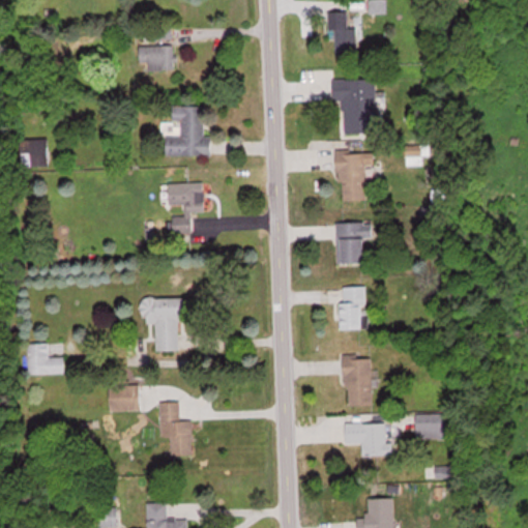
[(333,27),(333,56),(359,56),(359,30),(343,30),(343,27),(333,27)]
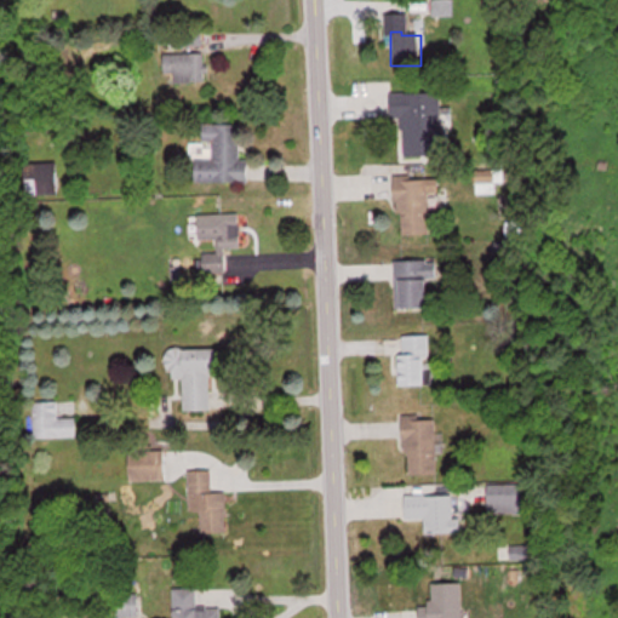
[(202,55),(161,55),(161,75),(171,75),(171,84),(202,84),(202,55)]
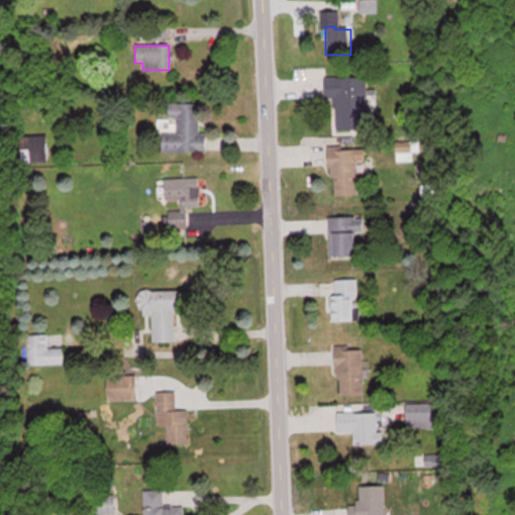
[(323,101),(333,101),(333,133),(366,133),(366,80),(323,80),(323,101)]
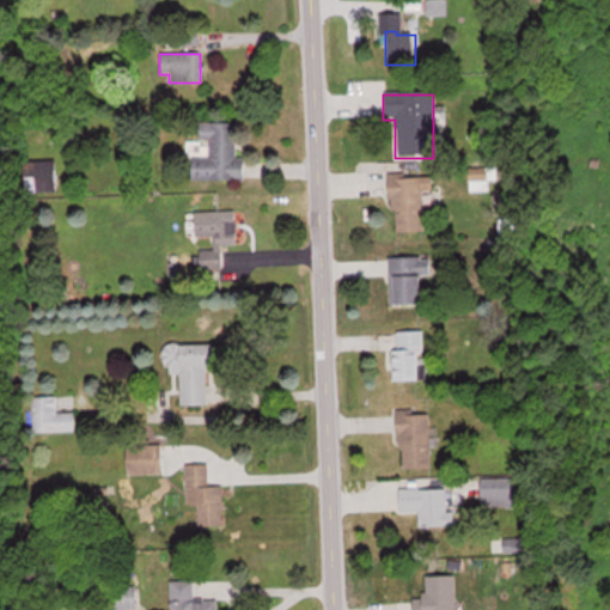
[(232,159),(233,124),(199,124),(197,141),(207,142),(207,159),(190,159),(190,181),(243,183),(243,159),(232,159)]
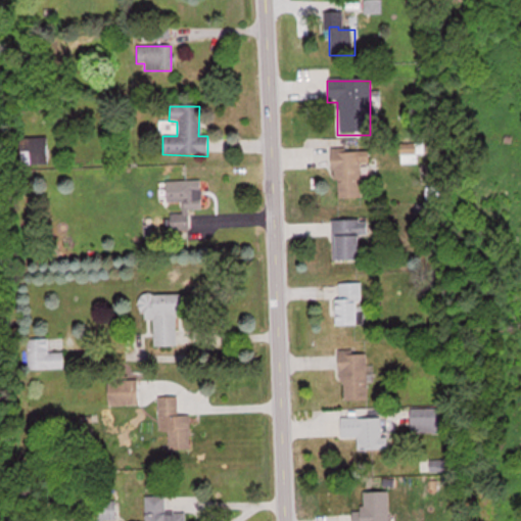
[(19,166),(46,166),(46,139),(19,139),(19,166)]
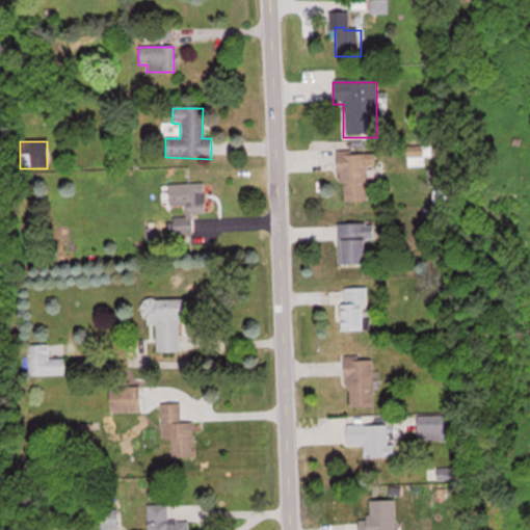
[(405,148),(405,167),(422,167),(422,148),(405,148)]
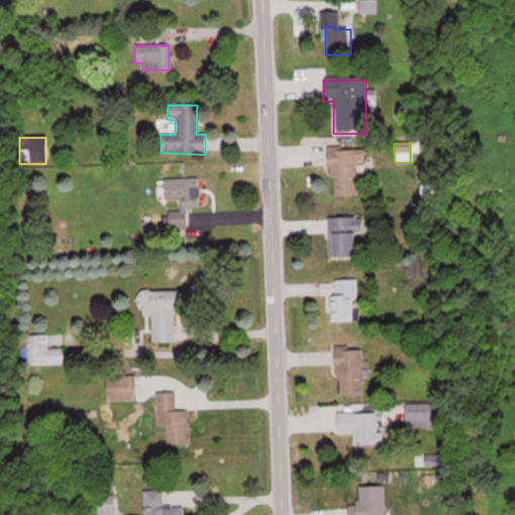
[(365,149),(329,149),(329,196),(357,196),(357,165),(365,165),(365,149)]
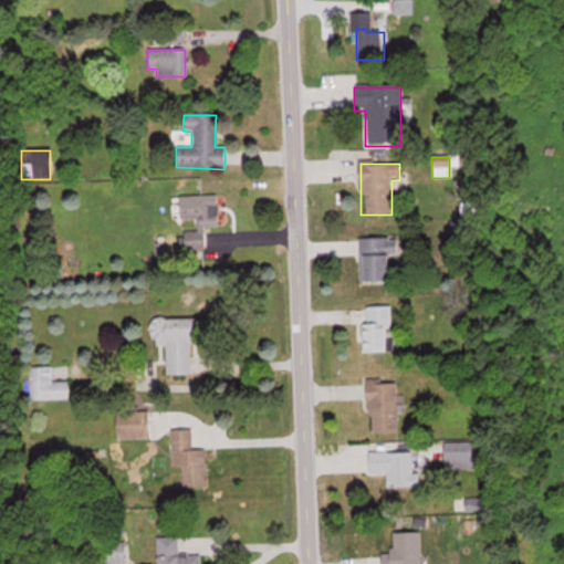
[(179,197),(179,220),(196,220),(196,231),(184,231),(184,250),(204,250),(204,228),(217,228),(217,196),(179,197)]
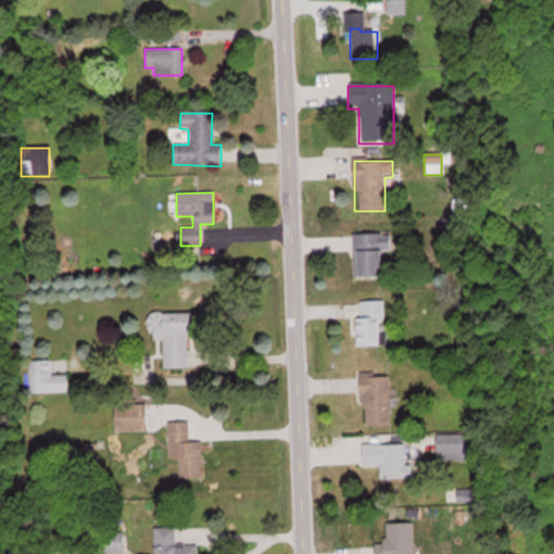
[(390,251),(389,234),(352,235),(353,277),(382,276),(382,251),(390,251)]
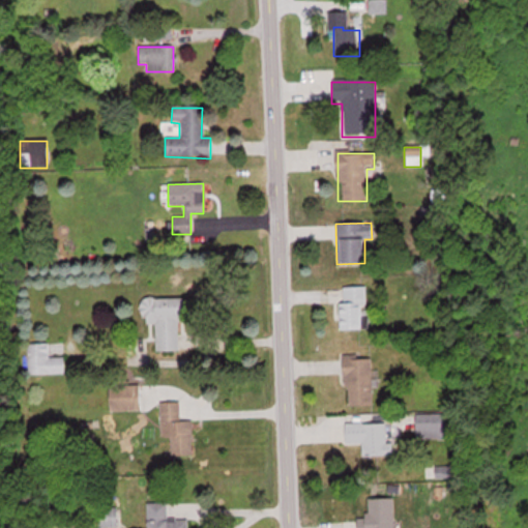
[(340,329),(364,329),(364,287),(340,287),(340,329)]
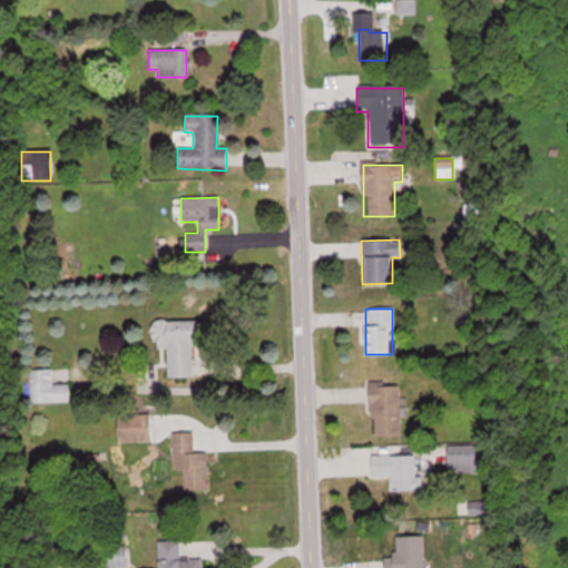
[(193,378),(192,343),(199,343),(199,321),(154,322),(154,349),(166,349),(167,378),(193,378)]
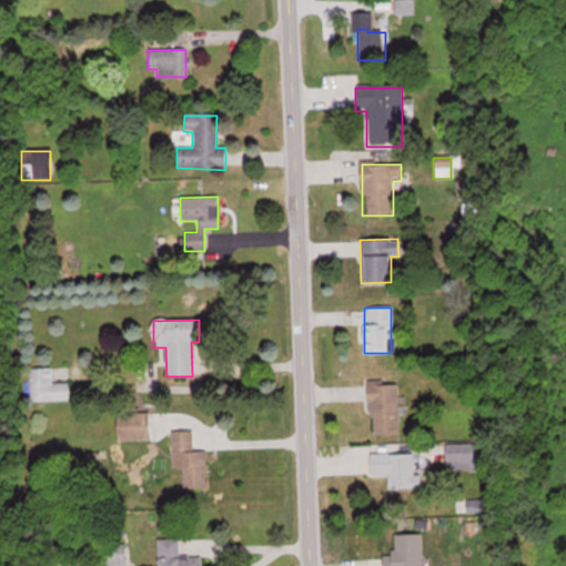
[(29,367),(29,402),(68,402),(68,383),(50,383),(50,367),(29,367)]
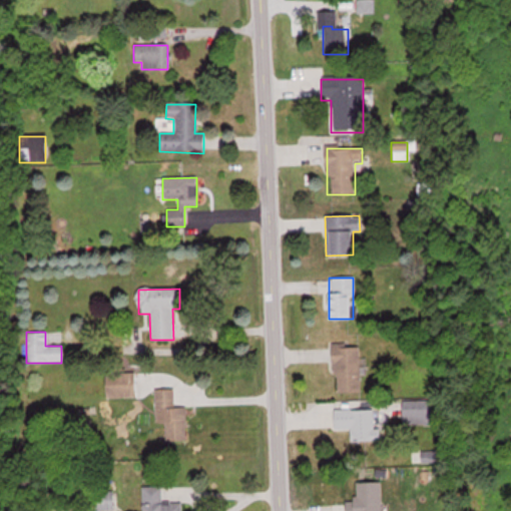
[(360,392),(359,344),(334,344),(334,392),(360,392)]
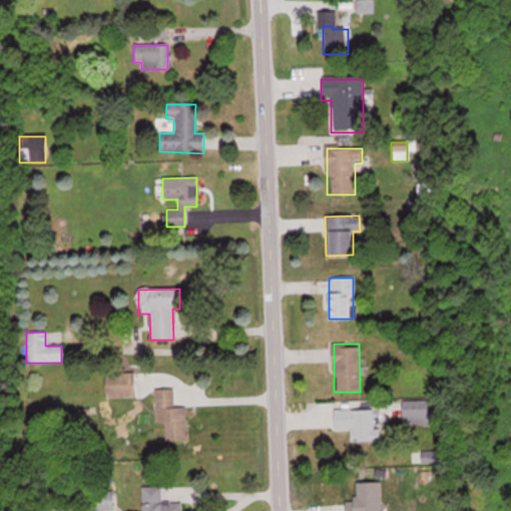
[(135,372),(105,372),(105,397),(135,397),(135,372)]
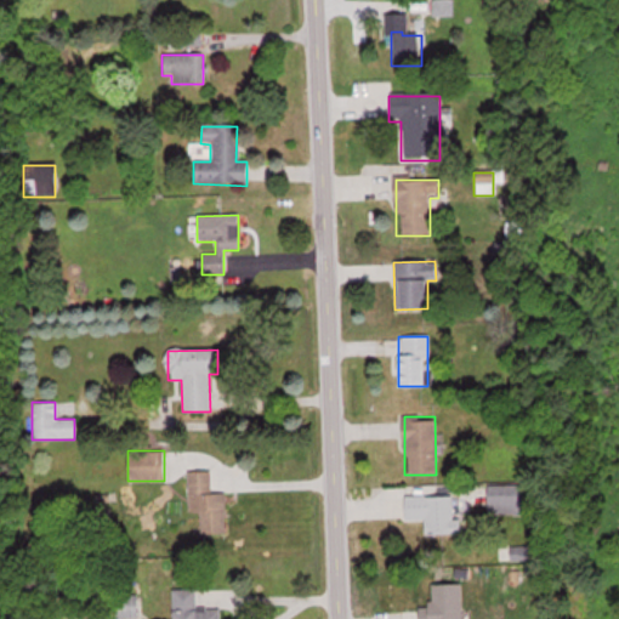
[(200,535),(226,535),(225,493),(210,493),(210,471),(187,471),(187,512),(200,512),(200,535)]
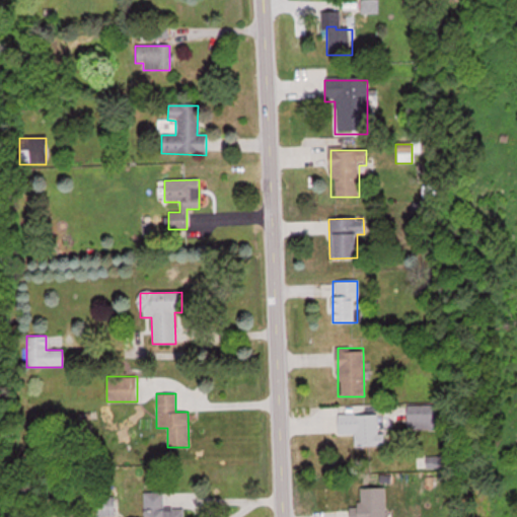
[(407,404),(407,430),(438,430),(438,404),(407,404)]
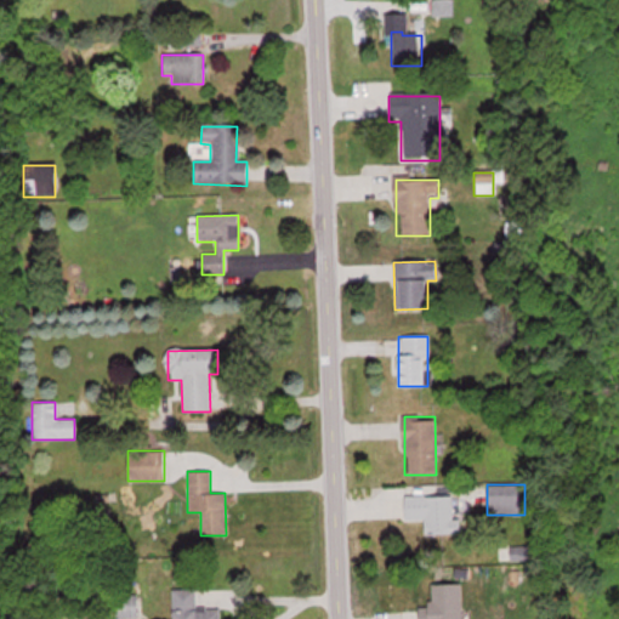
[(424,535),(460,535),(460,495),(404,495),(404,520),(424,520),(424,535)]
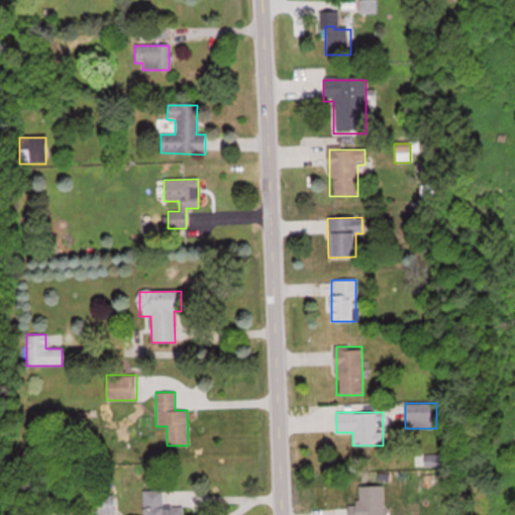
[(384,514),(384,486),(358,486),(358,504),(348,504),(348,514),(384,514)]
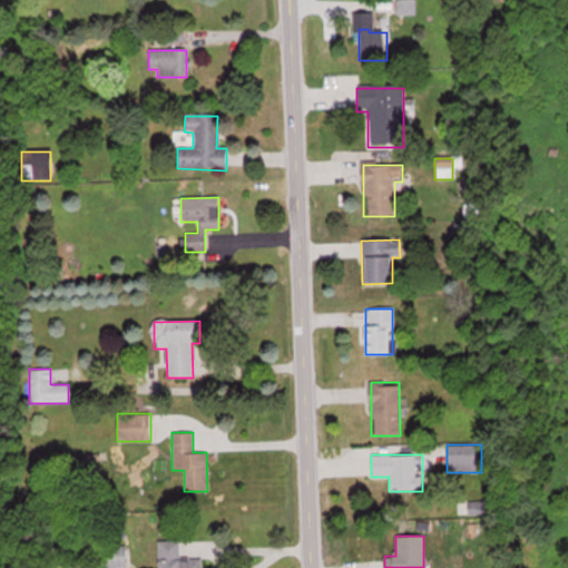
[(158,541),(157,567),(201,567),(201,559),(179,559),(179,541),(158,541)]
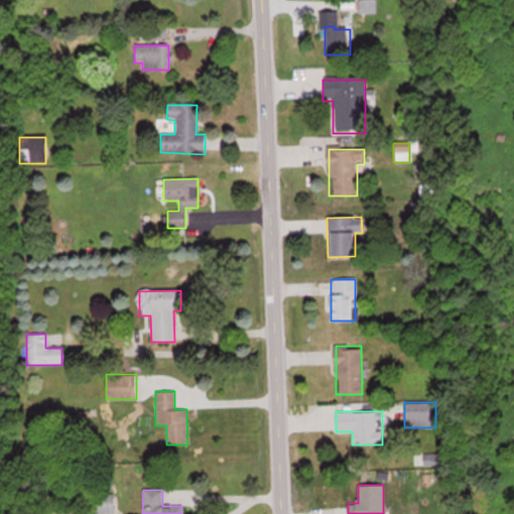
[(114,494),(95,494),(95,513),(114,513),(114,494)]
